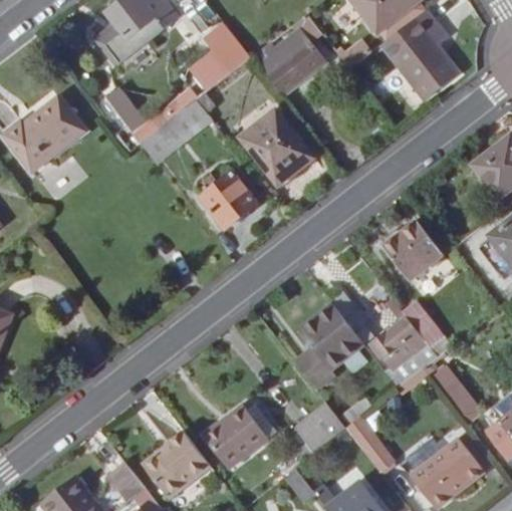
[(119,0),(103,12),(119,32),(104,44),(118,63),(178,18),(163,0),(119,0)]
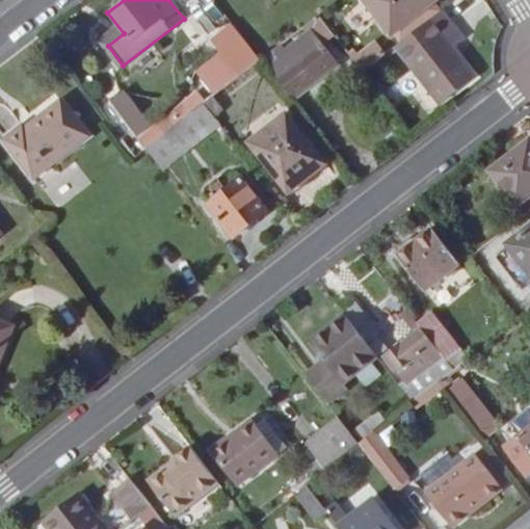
[(367,0),(391,30),(429,0),(367,0)]
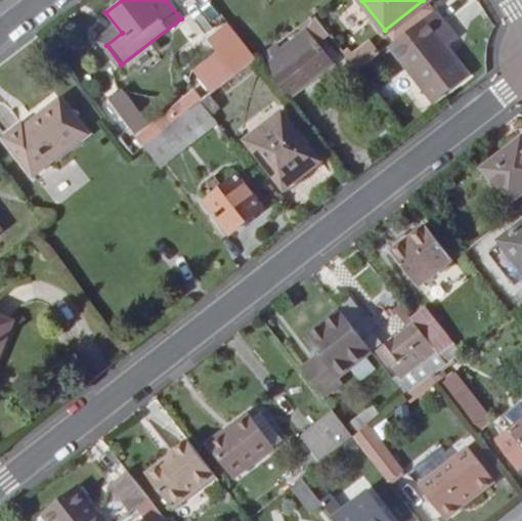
[(424,16),(446,44),(457,37),(434,8),(424,16)]
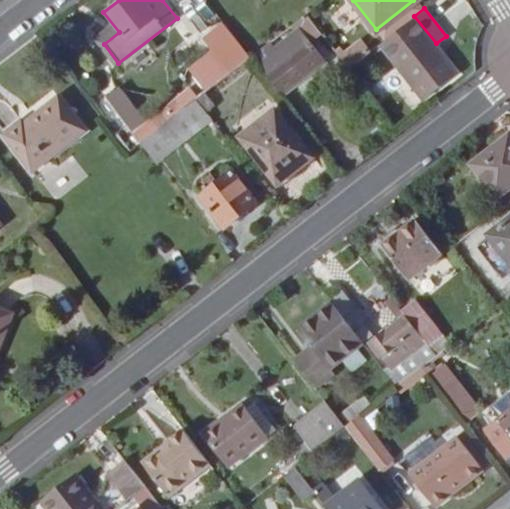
[(414,16),(379,43),(413,86),(417,83),(427,95),(453,74),(444,62),(448,59),(436,43),(414,16)]
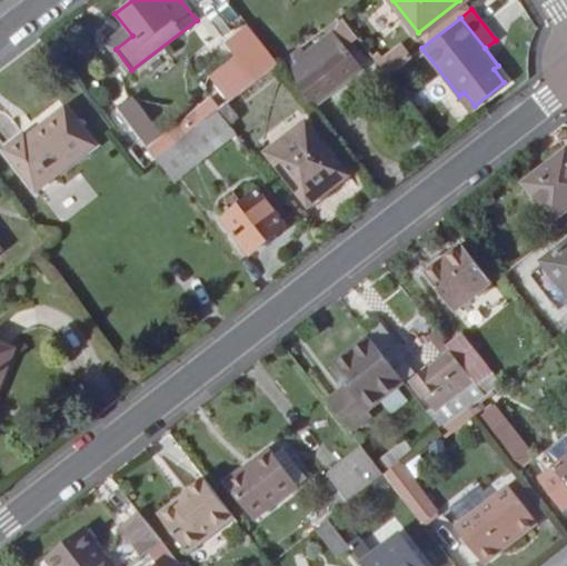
[(284,62),(314,102),(360,66),(334,32),(304,55),(300,50),(284,62)]
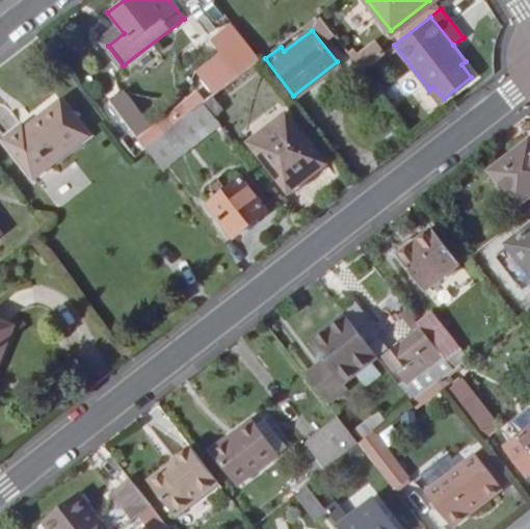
[(241,34),(218,53),(236,76),(258,59),(260,57),(241,34)]
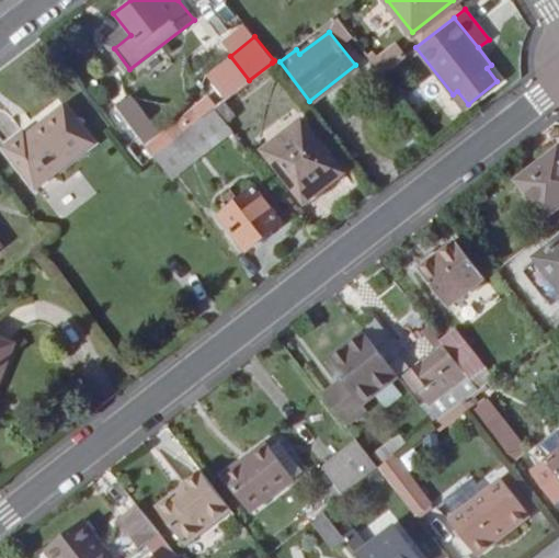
[(392,37),(369,52),(379,68),(402,55),(392,37)]
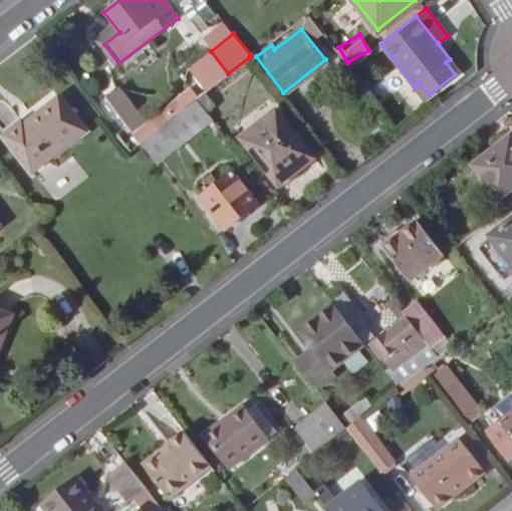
[(106,97),(118,112),(128,123),(141,113),(119,87),(106,97)]
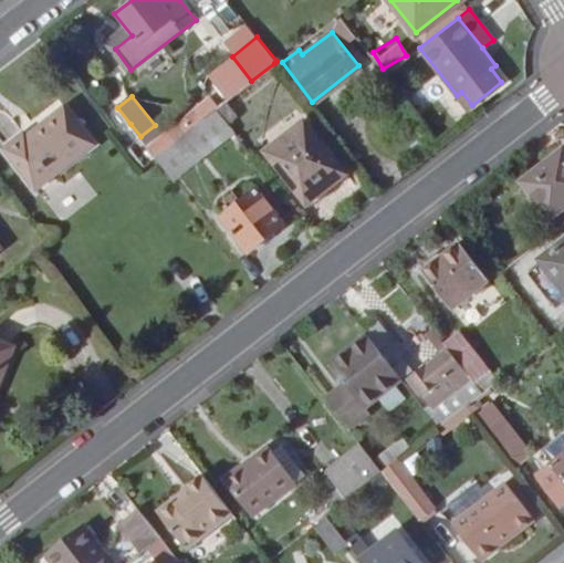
[(186,116),(194,125),(215,110),(217,107),(209,98),(186,116)]
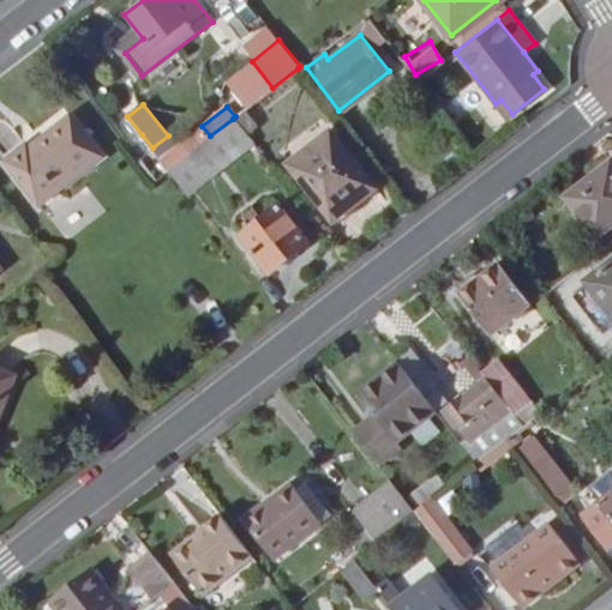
[(256,124),(244,109),(235,116),(233,119),(245,132),(256,124)]
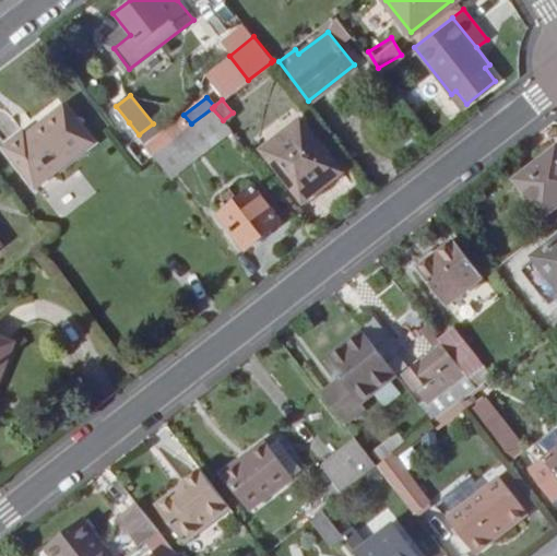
[(63,106),(26,137),(23,132),(4,146),(35,186),(91,141),(63,106)]
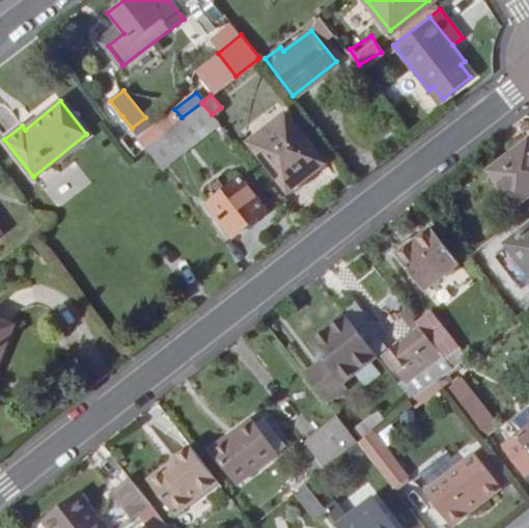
[(110,101),(99,109),(111,126),(122,116),(110,101)]
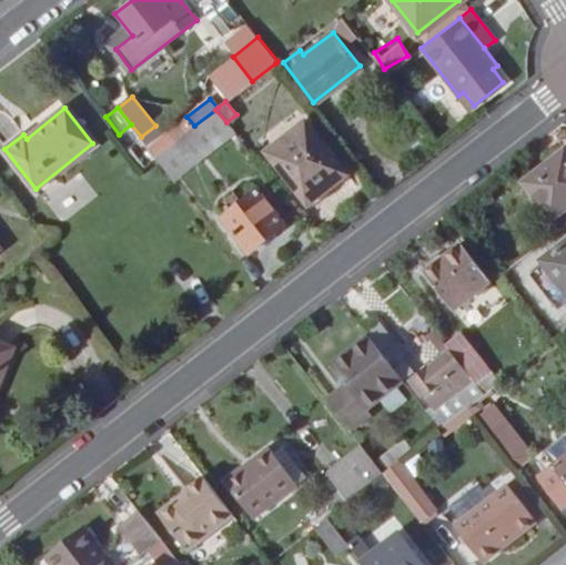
[(188,151),(226,122),(215,110),(194,125),(178,139),(188,151)]
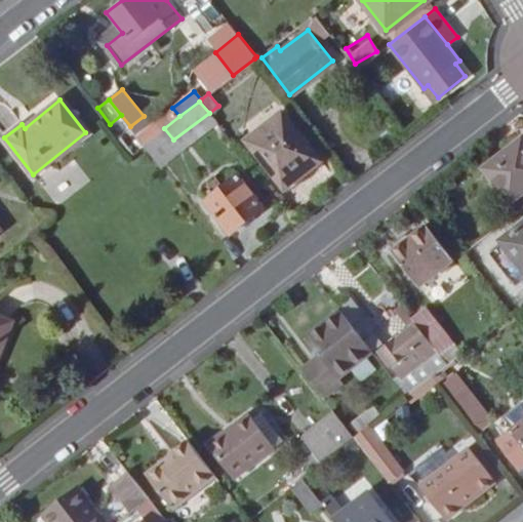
[(300,165),(315,154),(282,112),(247,138),(285,187),(306,171),(300,165)]
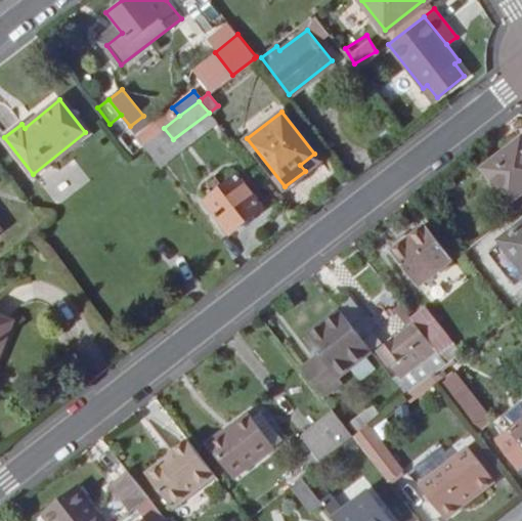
[(521,189),(521,138),(521,137),(484,166),(510,200),(521,189)]
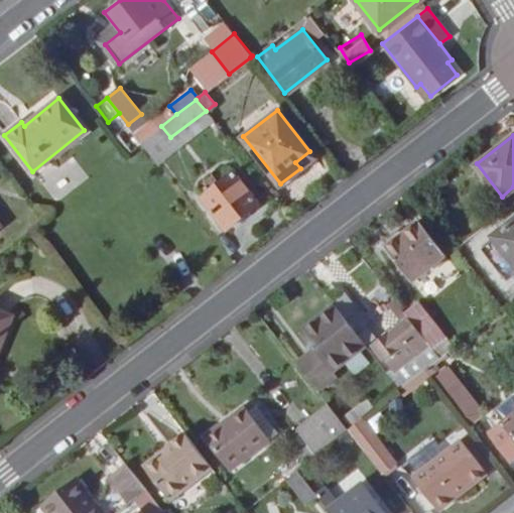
[(224,229),(259,201),(236,170),(201,197),(224,229)]
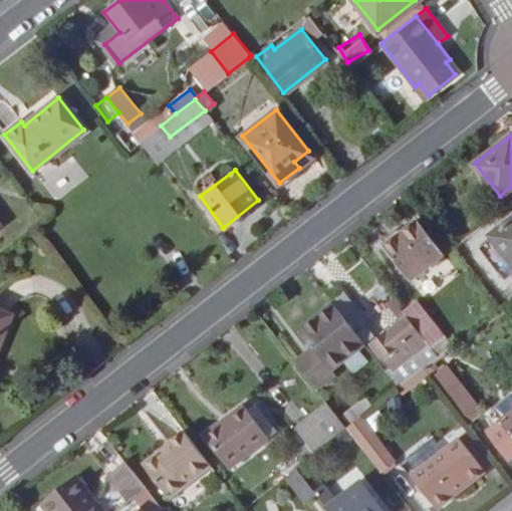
[(511,217),(489,234),(511,263),(511,217)]
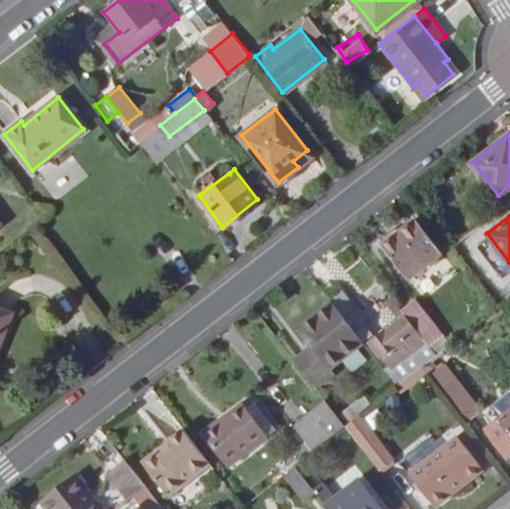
[(382,244),(407,278),(441,252),(415,219),(382,244)]
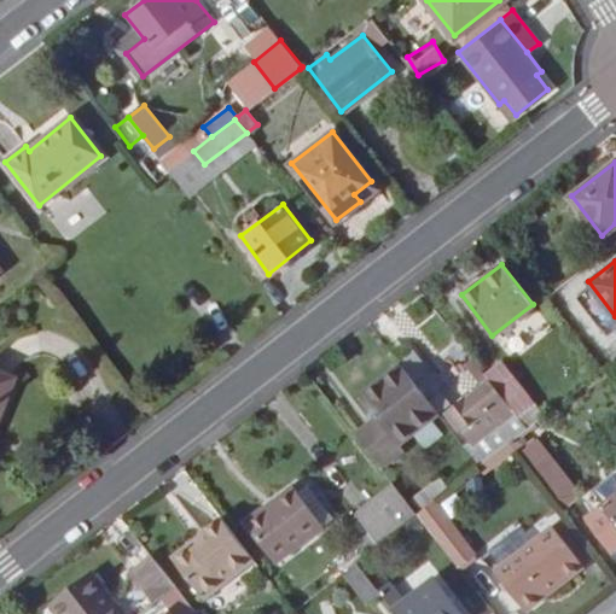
[(542,415),(500,362),(484,374),(488,379),(512,410),(526,427),(542,415)]
